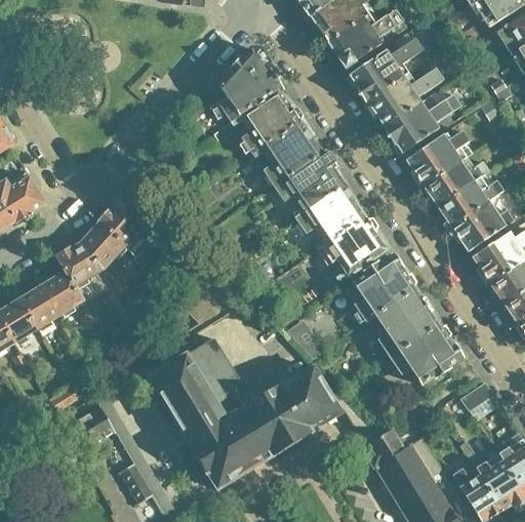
[(299,0),(310,15),(331,0),(299,0)]
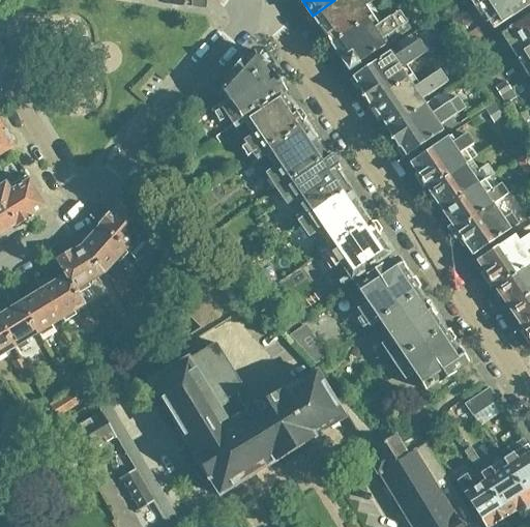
[(334,0),(313,16),(330,40),(365,17),(376,9),(370,0),(334,0)]
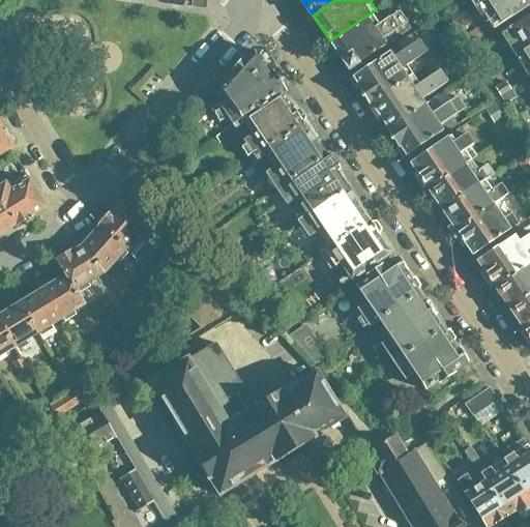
[(482,0),(474,5),(480,15),(483,11),(493,27),(529,2),(529,0),(482,0)]
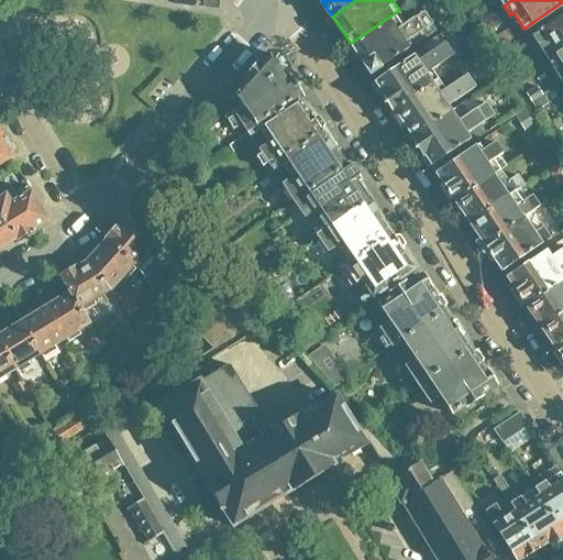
[(388,18),(351,43),(370,72),(407,45),(404,41),(410,35),(415,42),(435,28),(422,9),(406,20),(399,10),(388,18)]
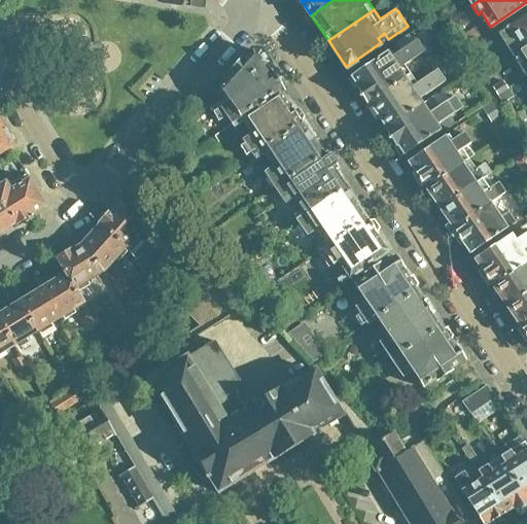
[(513,53),(526,43),(526,12),(498,31),(513,53)]
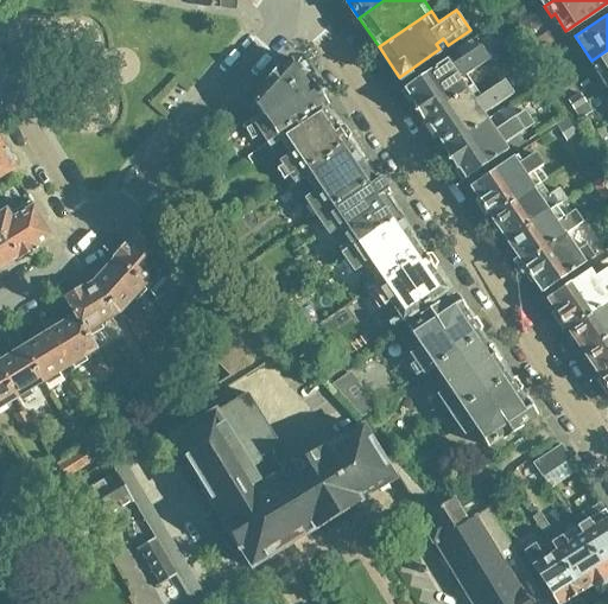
[(425,115),(473,83),(464,72),(488,56),(480,43),(450,63),(445,57),(405,84),(425,115)]
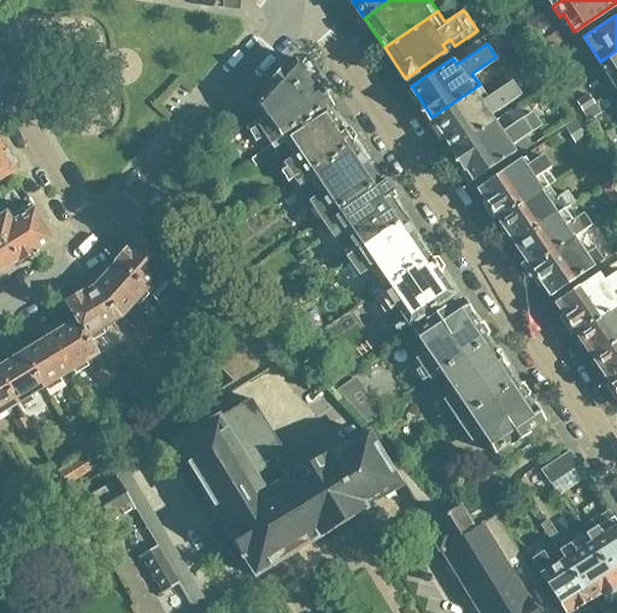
[(616,51),(600,62),(616,87),(616,86),(616,51)]
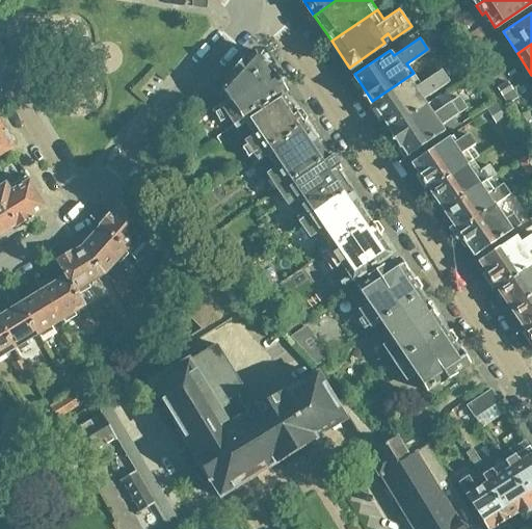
[(283,89),(272,74),(271,74),(265,65),(270,62),(262,50),(254,49),(220,86),(223,89),(232,102),(223,107),(233,123),(282,90),(283,89)]
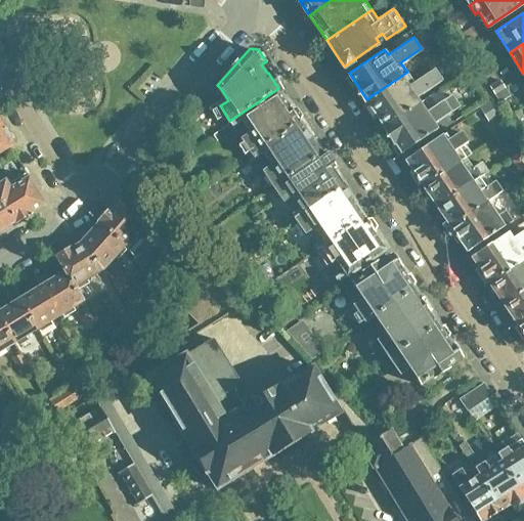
[(413,82),(407,72),(366,99),(384,125),(420,101),(417,96),(441,79),(434,68),(413,82)]
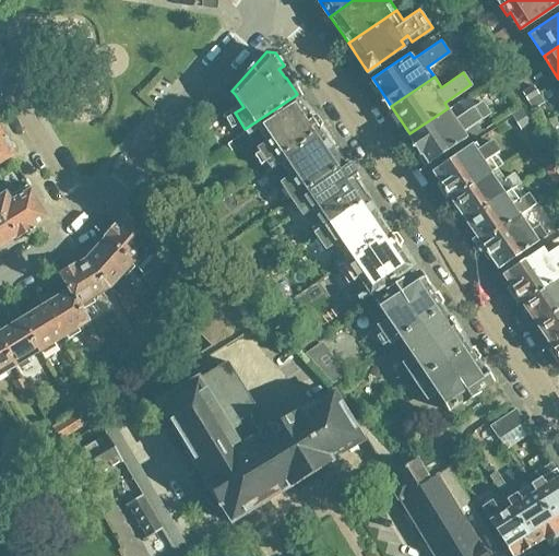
[(522,91),(527,99),(539,92),(534,83),(522,91)]
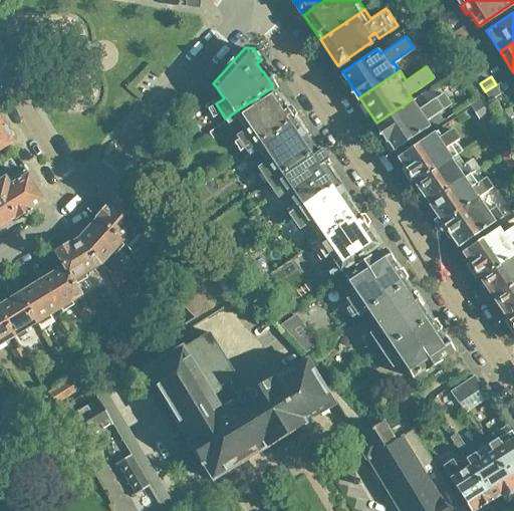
[(496,84),(485,91),(489,97),(500,91),(496,84)]
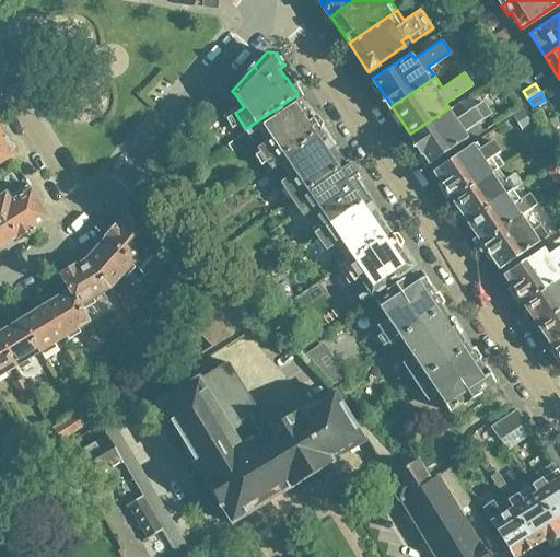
[(467,136),(464,130),(491,112),(483,100),(478,103),(470,93),(448,108),(410,134),(430,161),(467,136)]
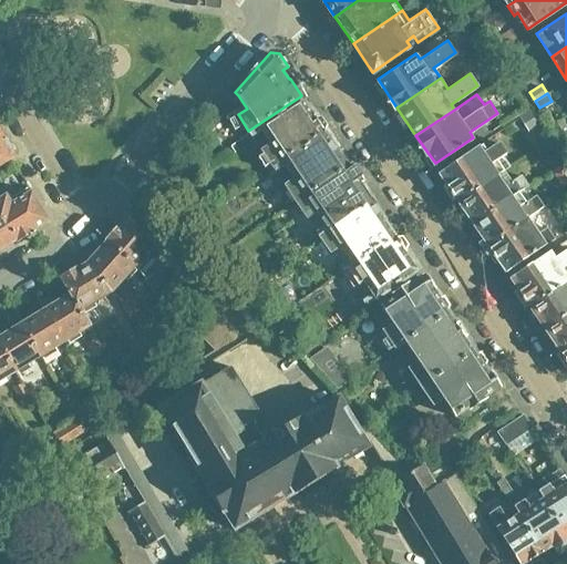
[(327,123),(320,114),(313,114),(313,113),(312,113),(300,96),(248,131),(230,143),(236,151),(258,135),(265,146),(261,150),(272,166),(323,131),(325,132),(326,131),(325,129),(327,123)]
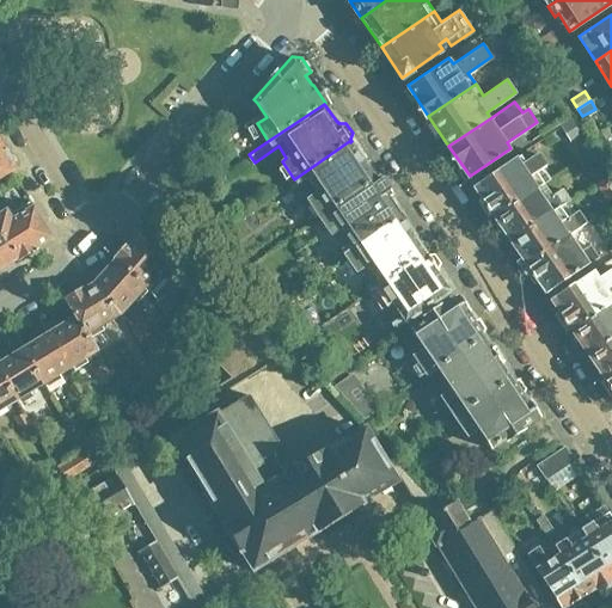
[(569,137),(583,128),(575,116),(561,126),(569,137)]
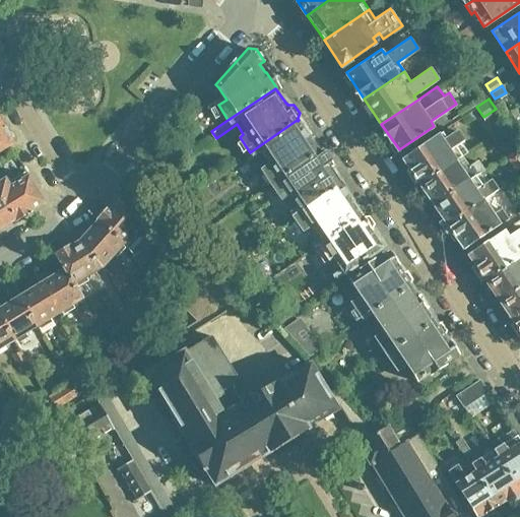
[(519,111),(516,105),(505,112),(510,119),(519,113),(519,111)]
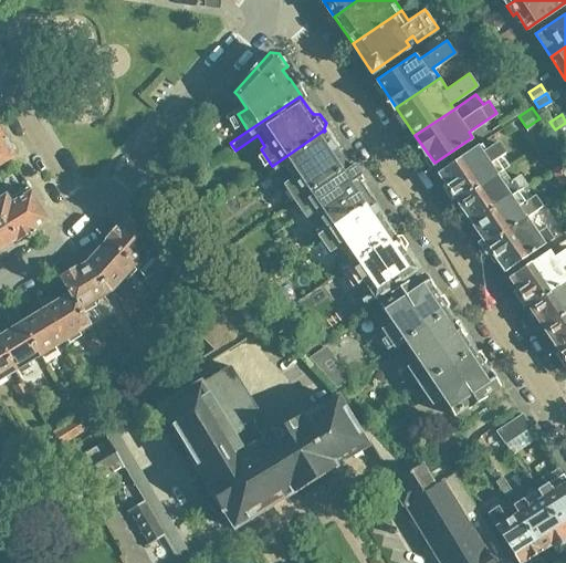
[(0,162),(17,153),(1,129),(0,129),(0,162)]
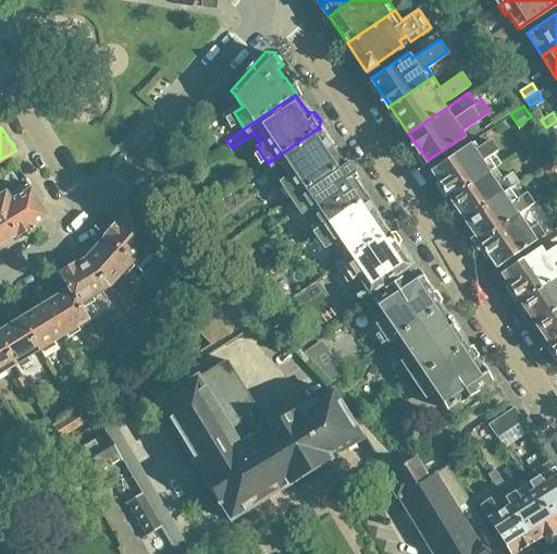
[(341,161),(319,130),(318,128),(268,163),(270,167),(274,164),(284,179),(280,181),(291,197),(346,159),(345,158),(341,161)]
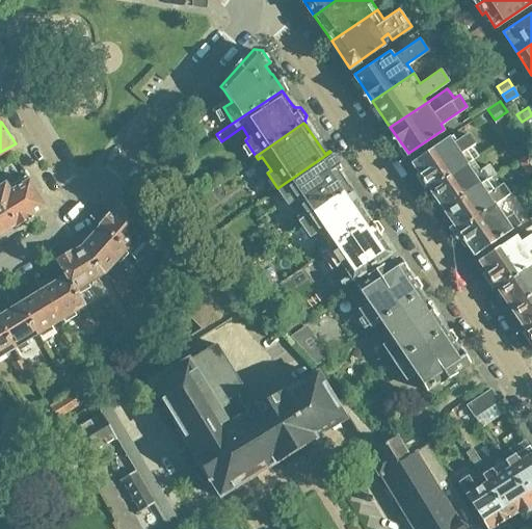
[(453,142),(449,136),(413,160),(429,183),(464,159),(477,151),(473,144),(475,142),(468,133),(453,142)]
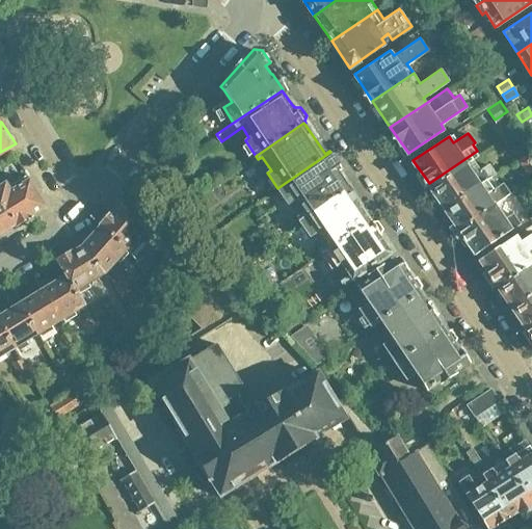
[(297,216),(299,220),(348,187),(347,186),(337,170),(341,167),(330,152),(277,188),(288,203),(291,201),(300,214),(297,216)]
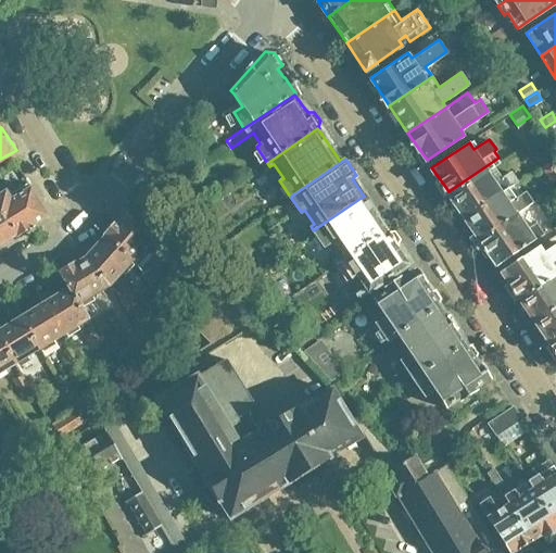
[(465,216),(503,191),(514,184),(518,181),(510,171),(495,181),(485,166),(449,191),(465,215),(465,216)]
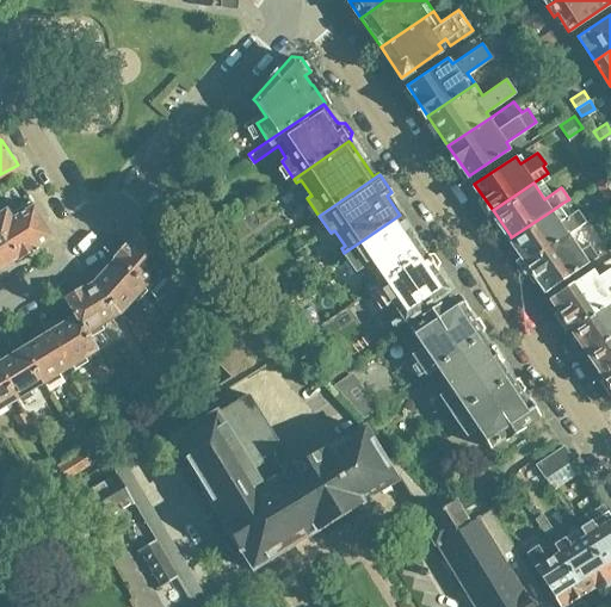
[(568,233),(585,222),(576,210),(573,212),(565,202),(553,210),(511,237),(529,262),(569,235),(568,233)]
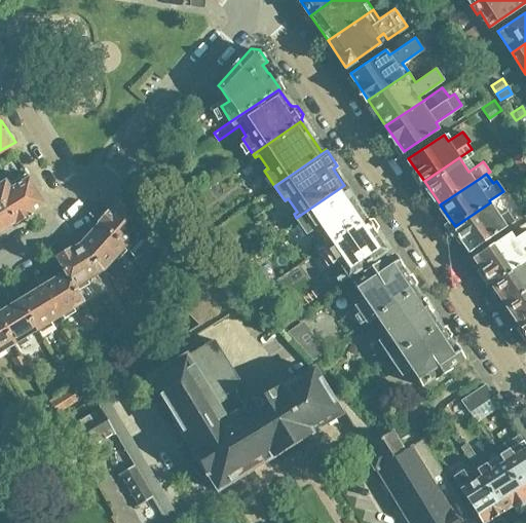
[(10,187),(7,182),(3,181),(0,182),(0,221),(5,230),(17,223),(17,222),(32,214),(31,212),(45,202),(29,176),(10,187)]
